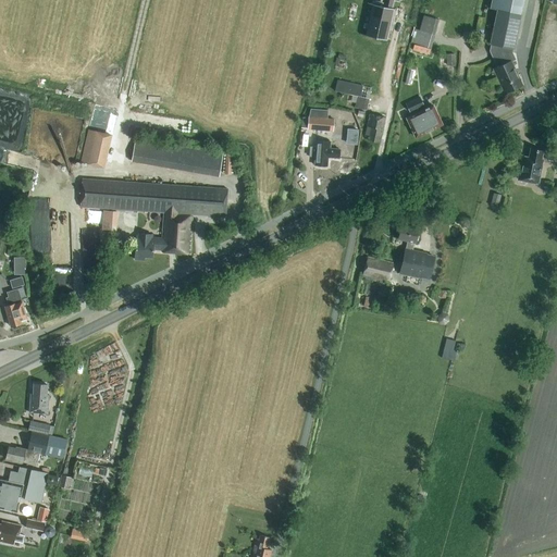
[(386,0),(385,5),(375,2),(368,34),(386,38),(394,7),(392,7),(393,0),(386,0)]
